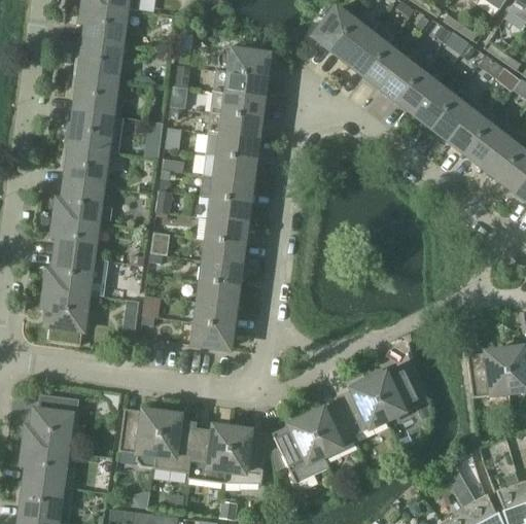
[(83,0),(83,2),(126,8),(138,9),(139,0),(83,0)]
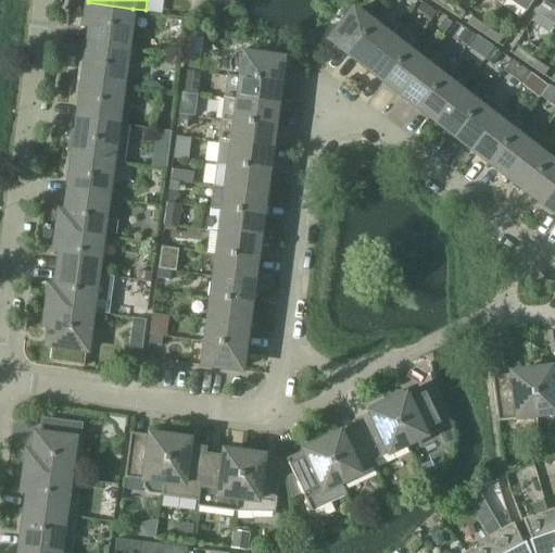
[(207,0),(206,3),(212,10),(221,7),(222,0),(207,0)]
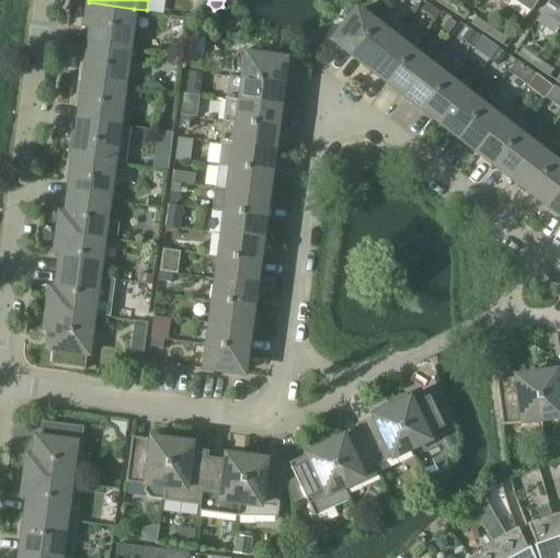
[(421,8),(435,18),(441,10),(429,0),(426,0),(421,8)]
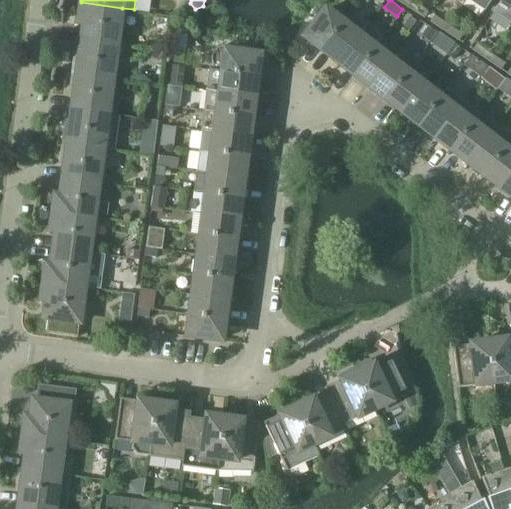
[(428,9),(414,0),(411,6),(425,15),(428,9)]
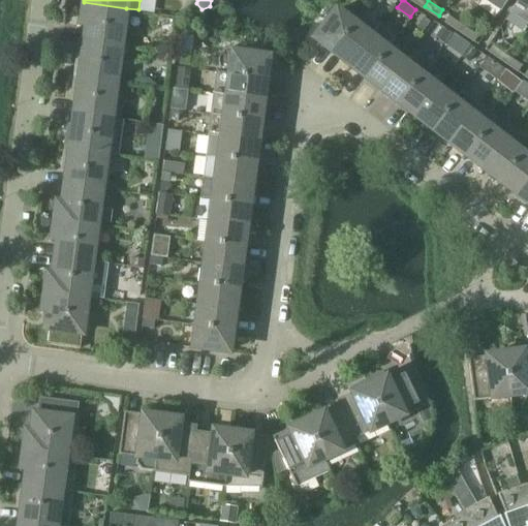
[(489,0),(501,8),(506,0),(489,0)]
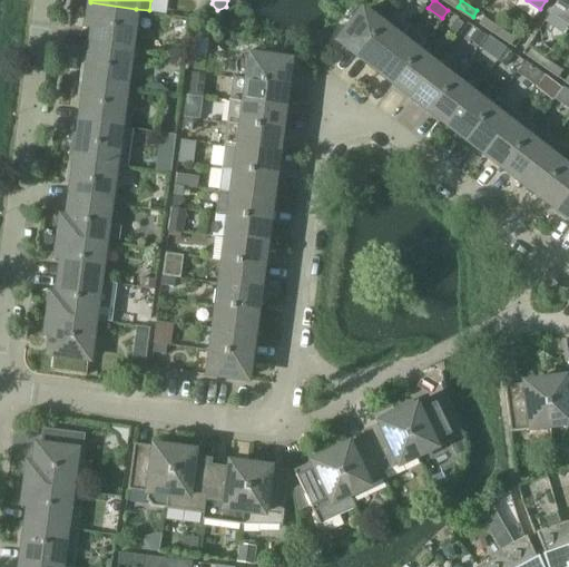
[(558,0),(556,3),(555,3),(550,10),(568,23),(568,0),(558,0)]
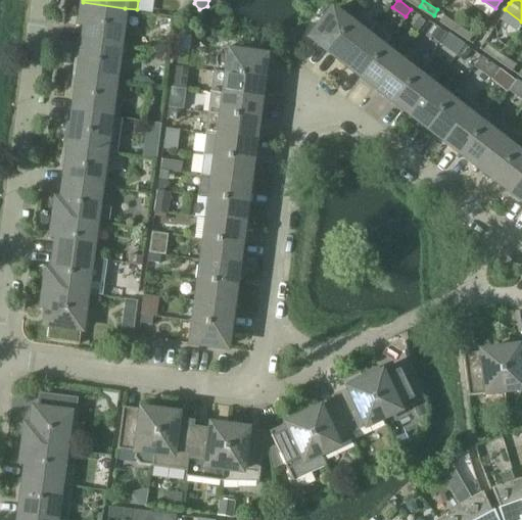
[(121,44),(125,8),(83,2),(80,20),(86,21),(84,39),(121,44)]
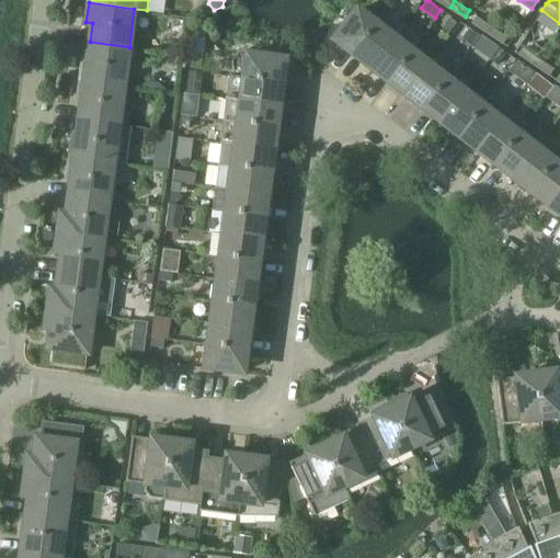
[(357,8),(335,36),(340,41),(338,43),(352,53),(376,22),(375,22),(357,8)]
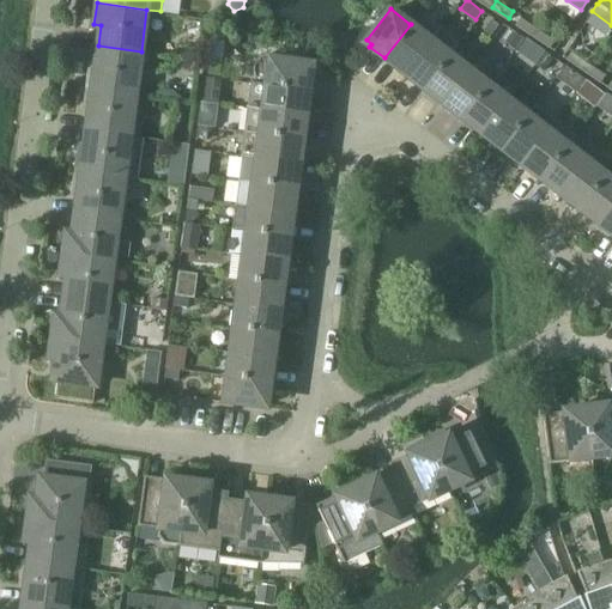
[(385,58),(404,73),(406,71),(430,40),(438,28),(419,13),(410,24),(411,24),(385,58)]
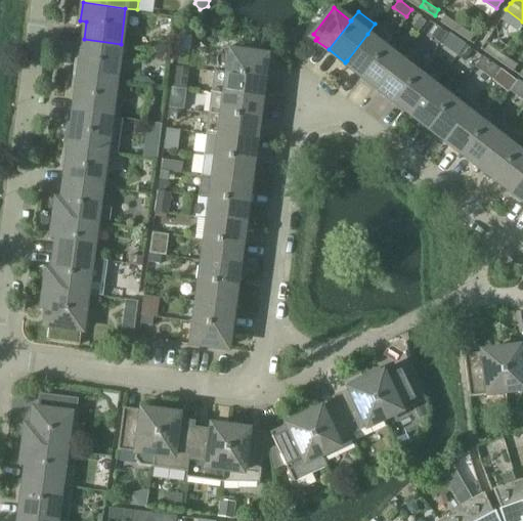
[(441,19),(455,30),(460,24),(445,14),(441,19)]
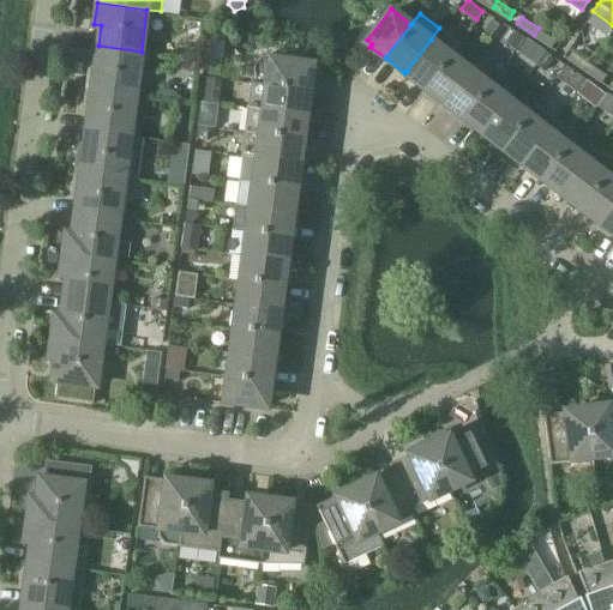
[(492,19),(485,29),(491,34),(499,24),(492,19)]
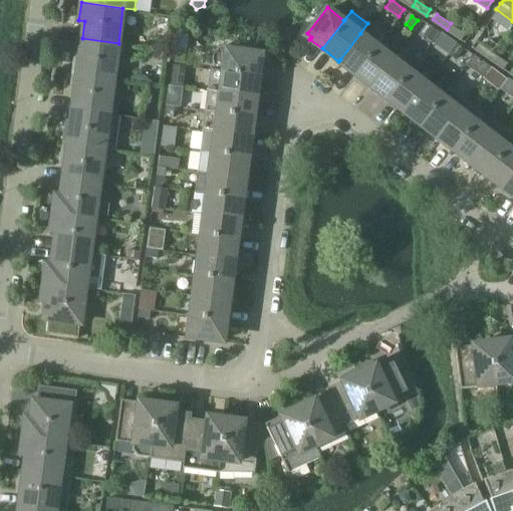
[(340,59),(338,61),(354,73),(376,45),(385,35),(368,22),(367,23),(360,33),(340,59)]
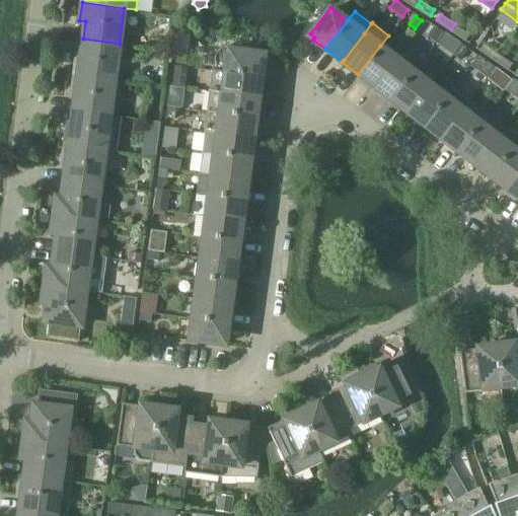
[(469,32),(455,23),(451,29),(465,39),(469,32)]
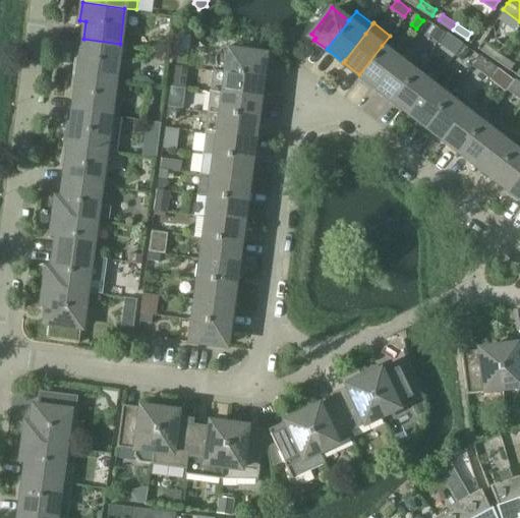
[(437,24),(429,34),(438,40),(445,31),(437,24)]
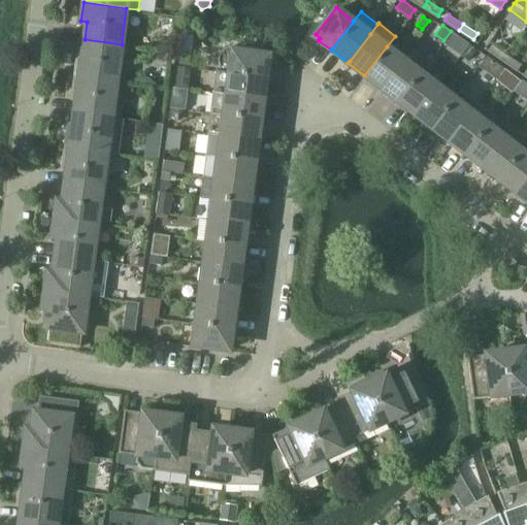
[(462,37),(454,48),(461,54),(462,53),(470,42),(462,37)]
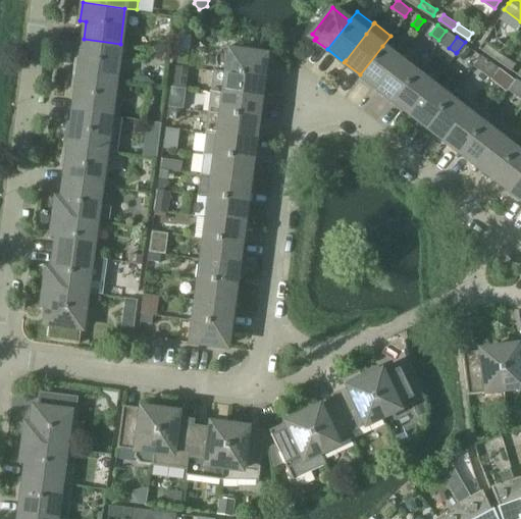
[(115,79),(120,44),(84,39),(82,56),(75,55),(73,73),(115,79)]
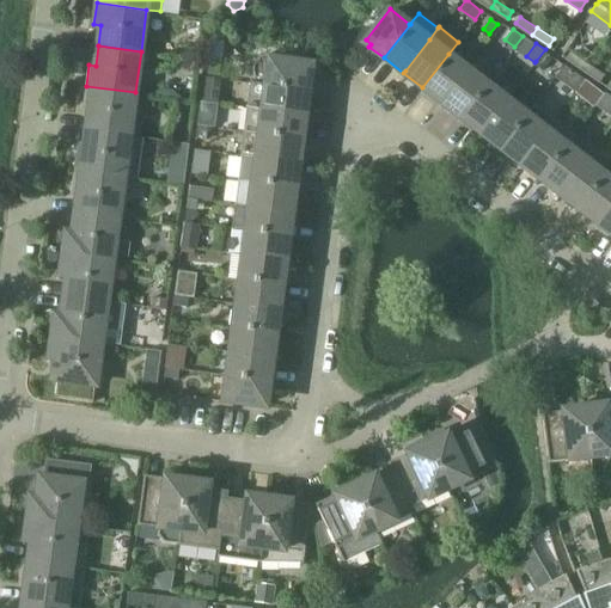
[(536,61),(535,62),(544,69),(554,55),(545,49),(536,61)]
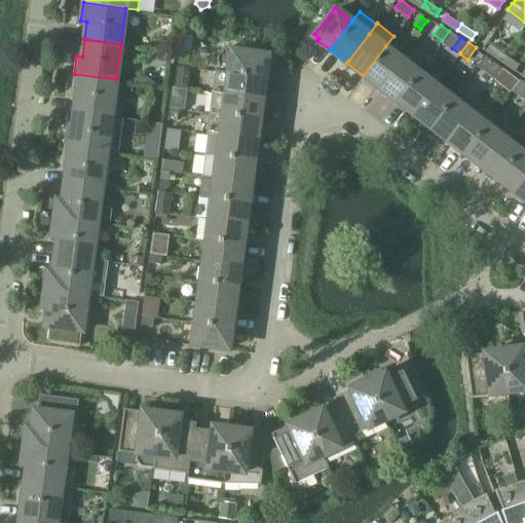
[(487,49),(501,59),(505,53),(491,43),(487,49)]
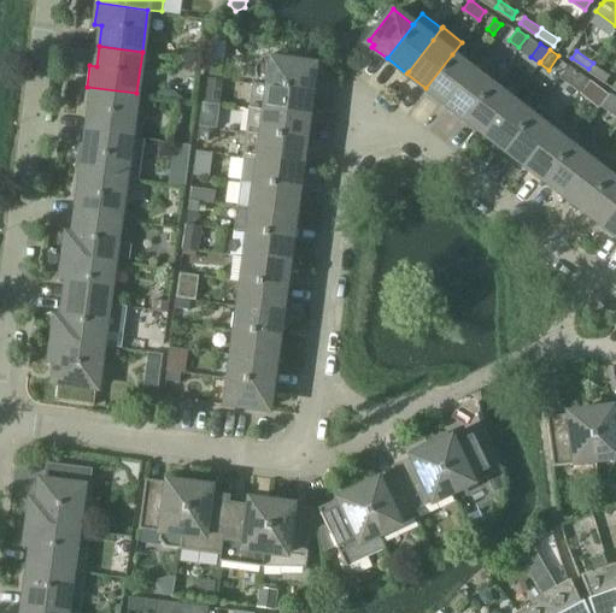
[(256,65),(256,69),(256,72),(258,77),(257,83),(268,84),(310,89),(310,90),(314,71),(310,70),(311,64),(285,60),(281,56),(276,53),(271,53),(267,54),(262,57),(258,60),(256,65)]
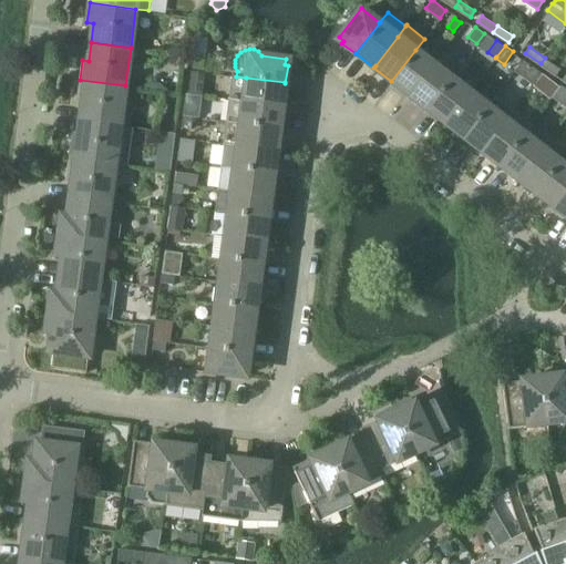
[(391,81),(409,95),(411,93),(433,64),(415,50),(391,81)]
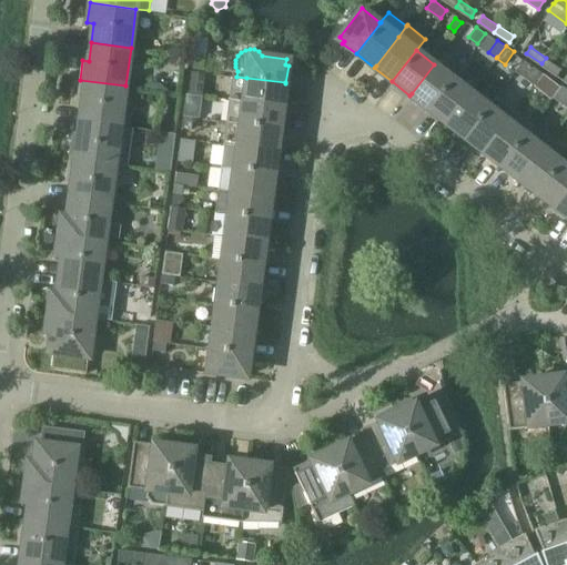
[(560,68),(546,58),(542,63),(556,74),(560,68)]
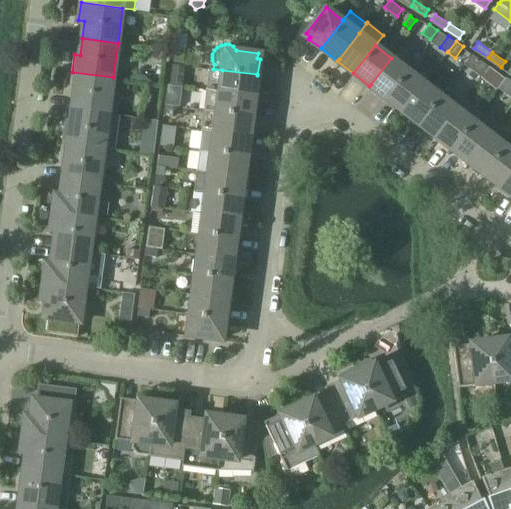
[(371,84),(369,86),(386,98),(407,70),(391,58),(371,84)]
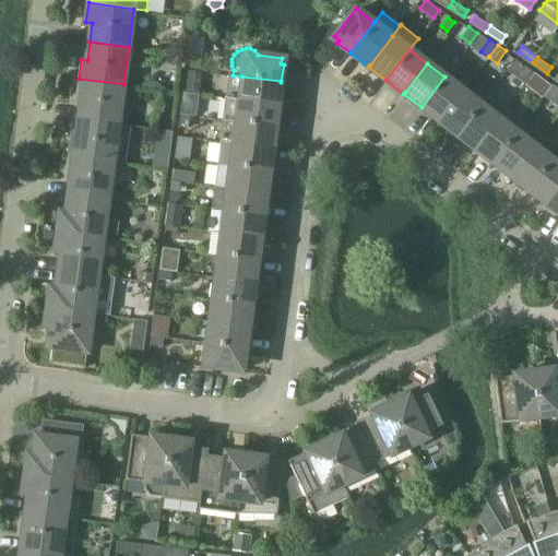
[(534,71),(526,82),(533,87),(542,77),(534,71)]
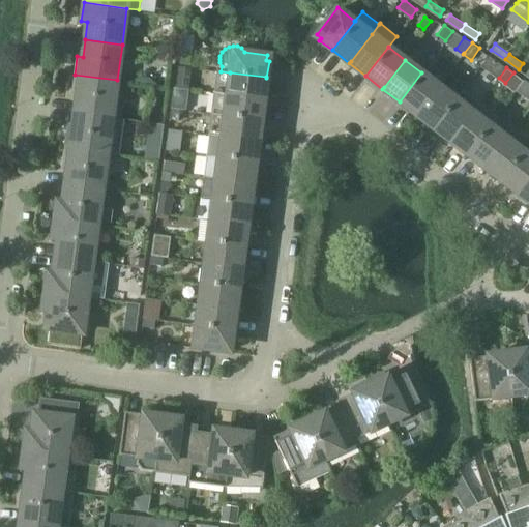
[(217,70),(215,91),(228,93),(261,97),(264,98),(266,78),(266,77),(230,72),(221,71),(217,70)]
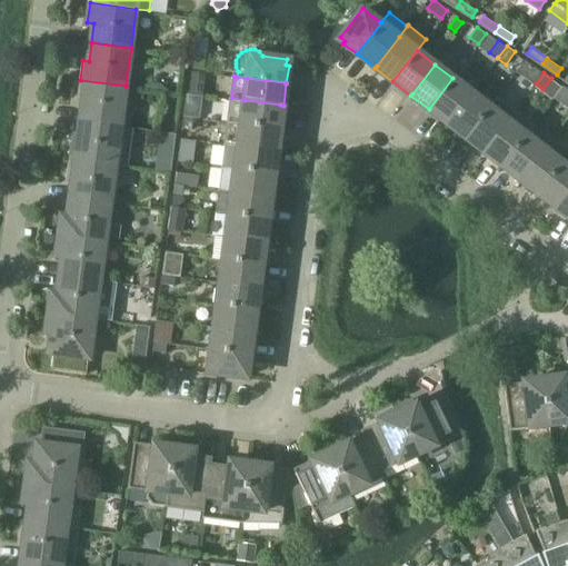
[(429,109),(447,123),(448,121),(470,92),(452,78),(429,109)]
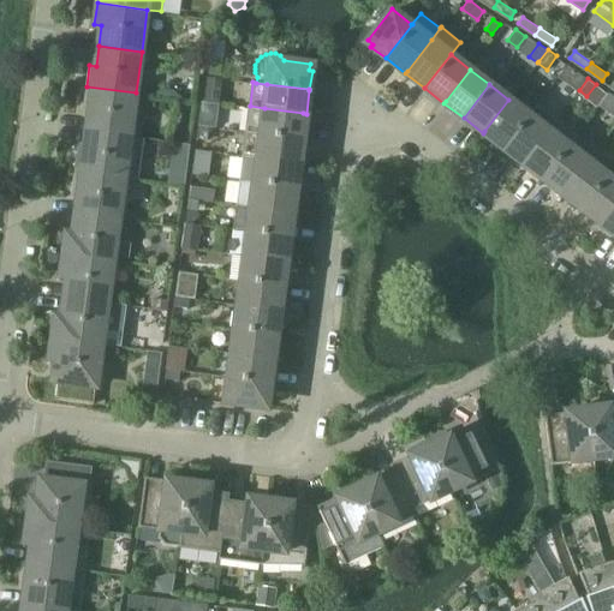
[(130,135),(136,93),(87,87),(83,108),(90,108),(88,129),(130,135)]
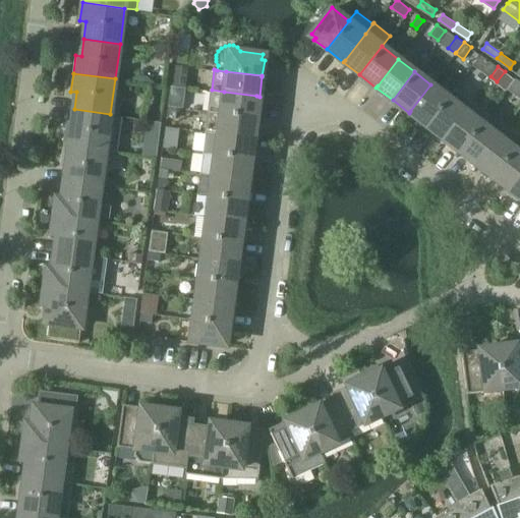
[(158,84),(148,75),(139,73),(128,80),(158,84)]
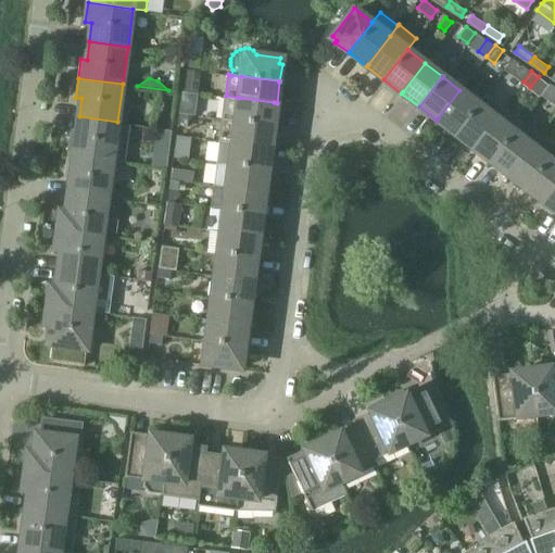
[(554,86),(551,83),(542,95),(554,103),(554,86)]
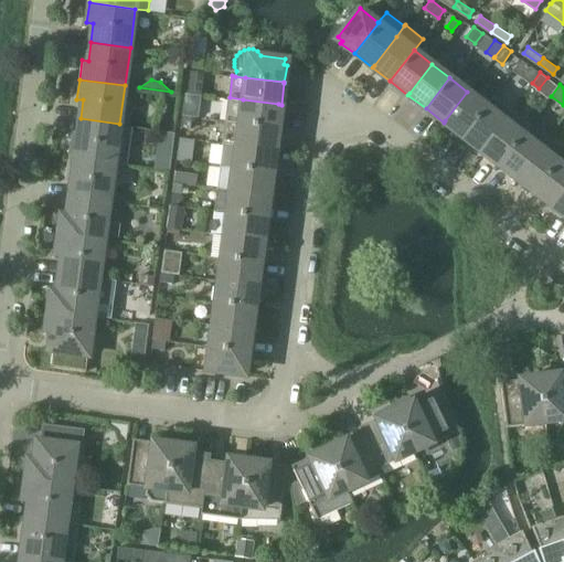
[(445,120),(444,123),(461,136),(486,105),(467,92),(445,120)]
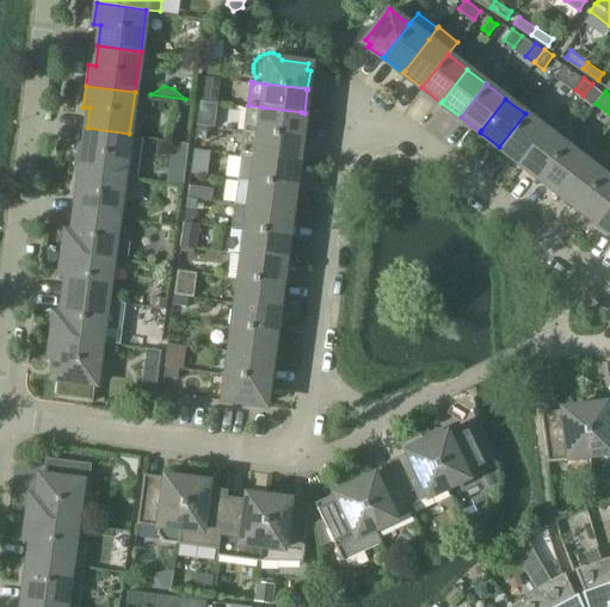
[(499,147),(519,162),(521,160),(544,129),(554,117),(534,103),(525,113),(499,147)]
